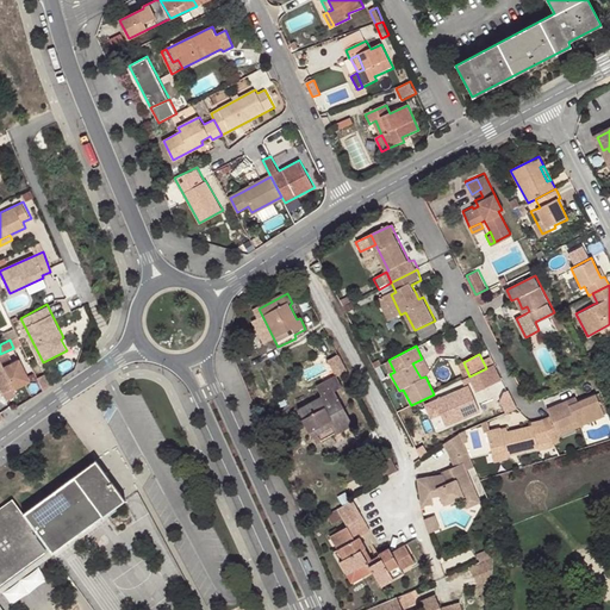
[(29,380),(18,359),(2,366),(0,367),(0,387),(6,400),(17,396),(13,388),(29,380)]
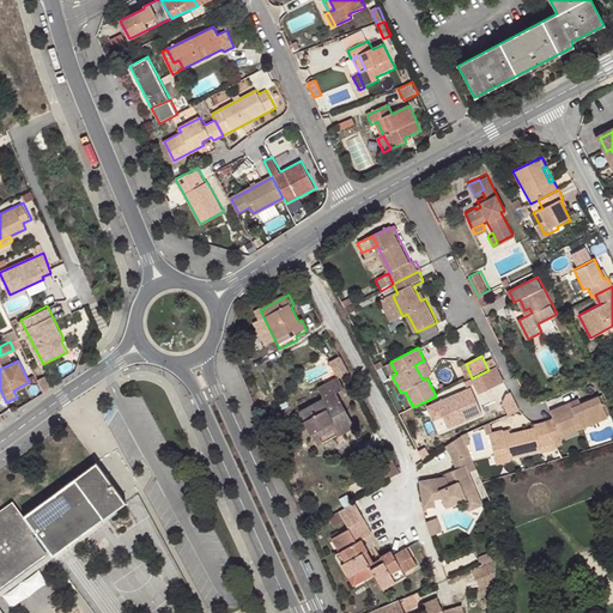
[(428,378),(419,363),(414,365),(423,380),(428,378)]
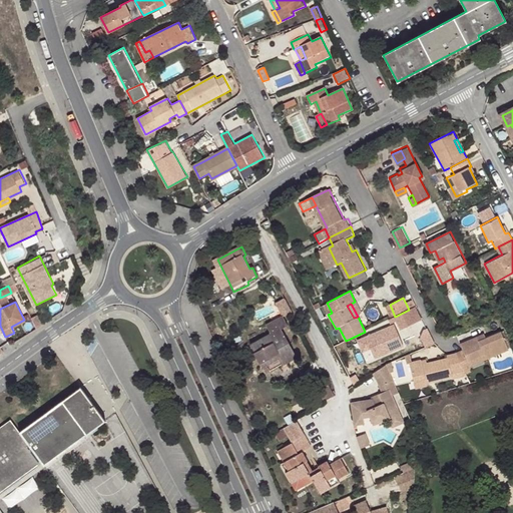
[(393,318),(396,325),(421,313),(417,306),(409,310),(395,317),(393,318)]
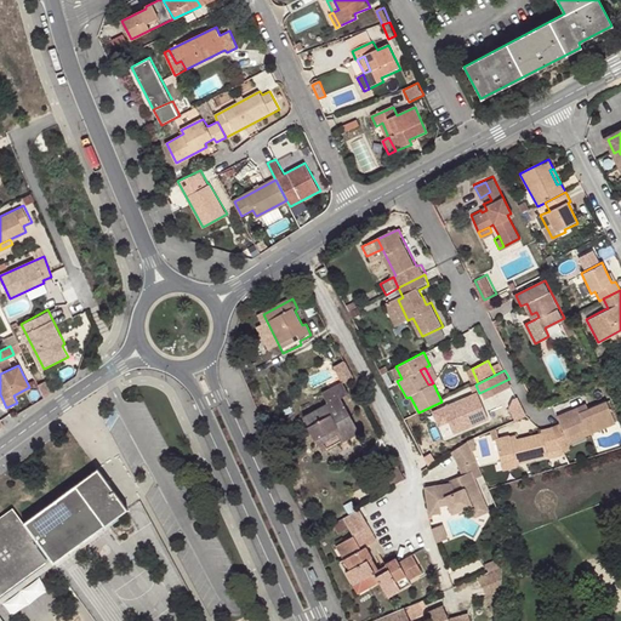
[(348,396),(342,383),(322,394),(328,406),(303,420),(315,442),(339,428),(345,442),(358,434),(341,399),(348,396)]
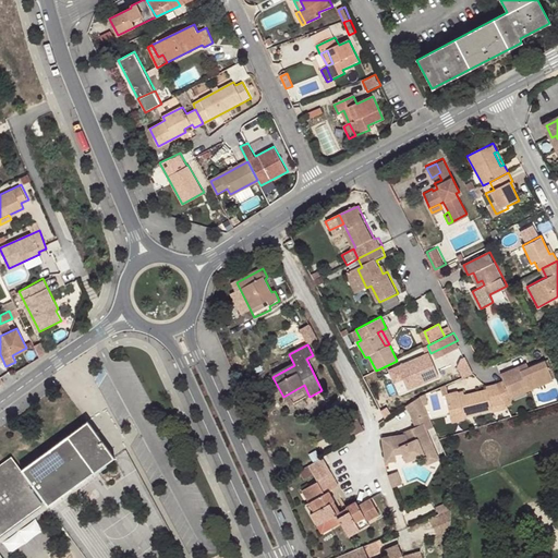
[(397,370),(402,380),(409,392),(438,377),(426,354),(397,370)]
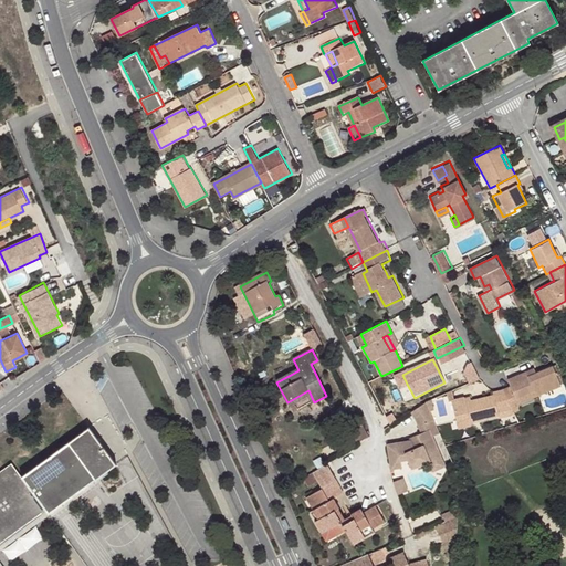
[(469,383),(480,378),(473,362),(462,366),(469,383)]
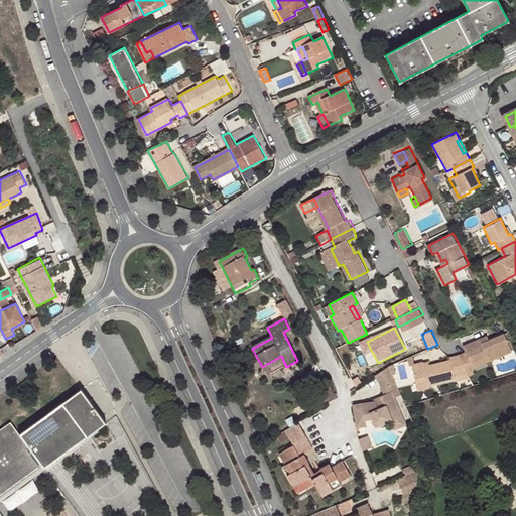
[(467,353),(460,356),(470,374),(476,371),(475,368),(473,364),(489,357),(491,361),(513,350),(505,333),(489,339),(483,343),(481,339),(465,347),(467,353)]
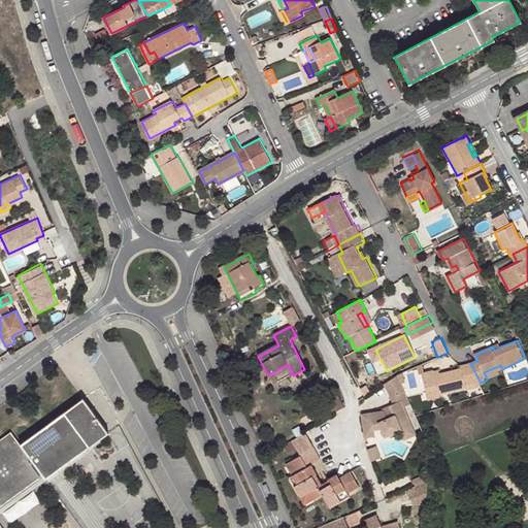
[(387,371),(381,360),(373,364),(378,374),(387,371)]
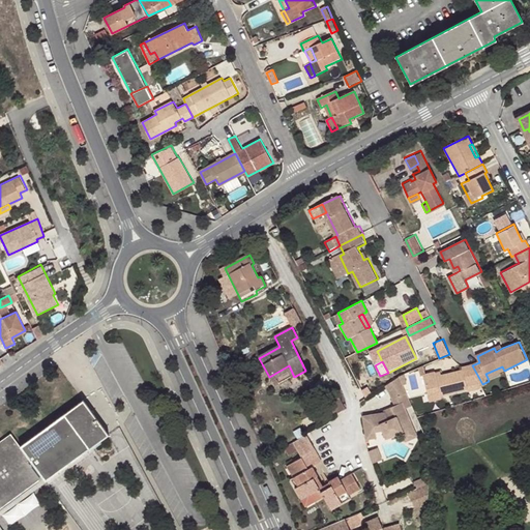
[(289,365),(269,377),(271,381),(288,373),(291,379),(294,377),(289,365)]
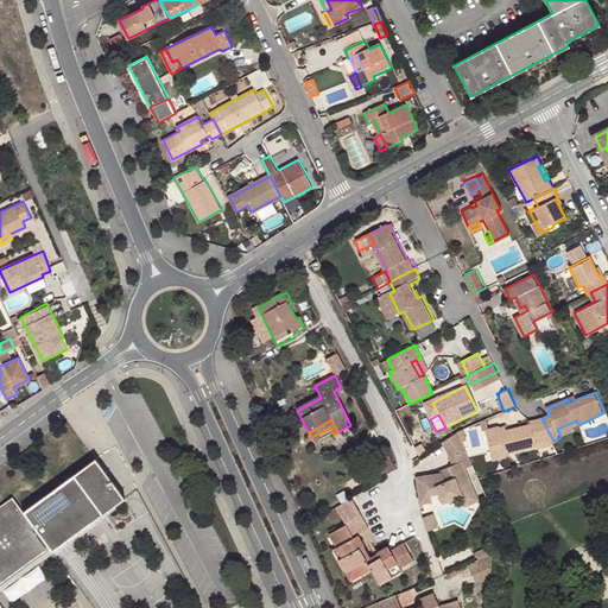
[(504,431),(501,428),(501,426),(487,430),(494,451),(507,448),(510,454),(539,445),(538,442),(553,441),(542,419),(532,419),(532,423),(508,430),(504,431)]
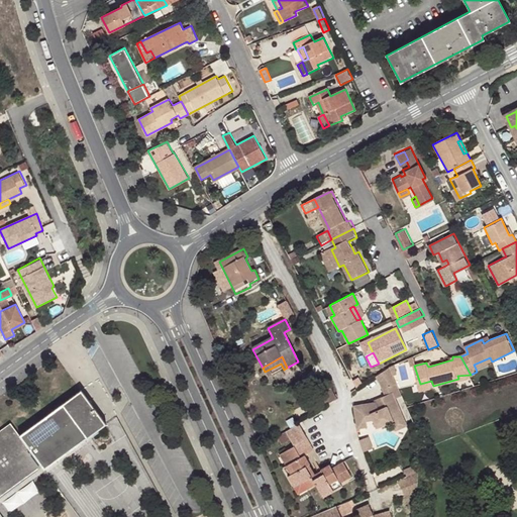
[(476,369),(492,362),(490,357),(474,365),(476,369)]
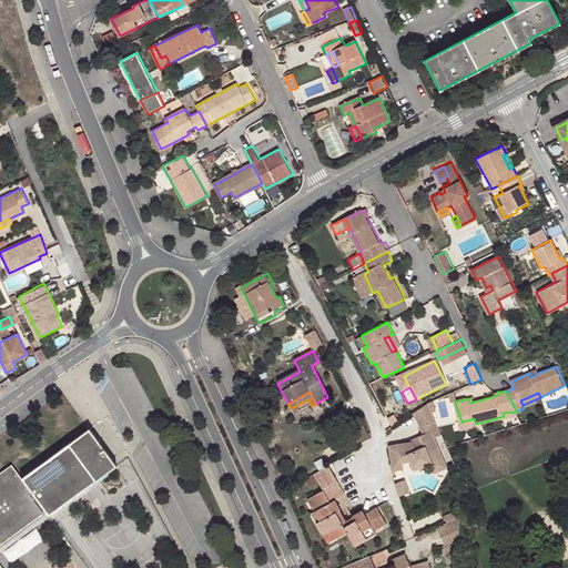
[(436,425),(428,406),(413,416),(422,430),(429,427),(436,425)]
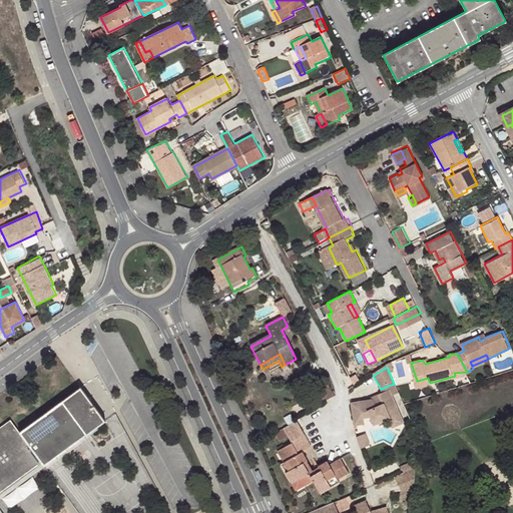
[(430,385),(430,383),(428,378),(417,381),(419,388),(430,385)]
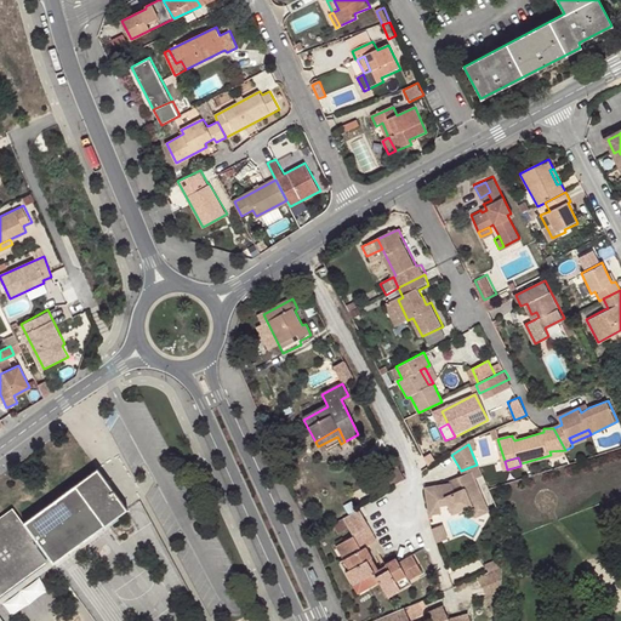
[(397,465),(387,471),(396,482),(405,476),(397,465)]
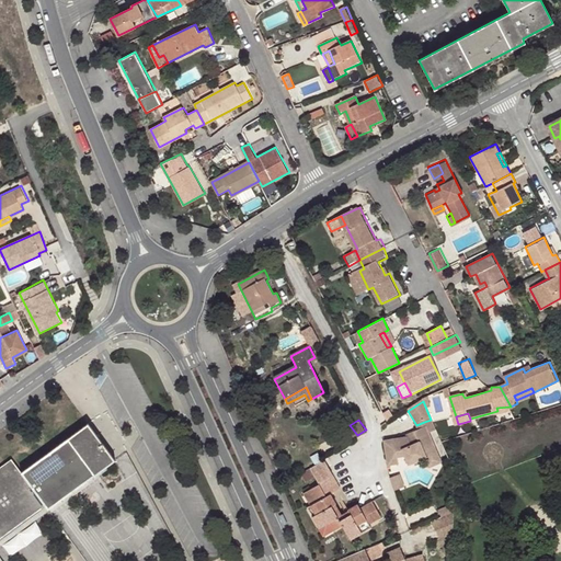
[(426,431),(424,422),(416,425),(419,433),(426,431)]
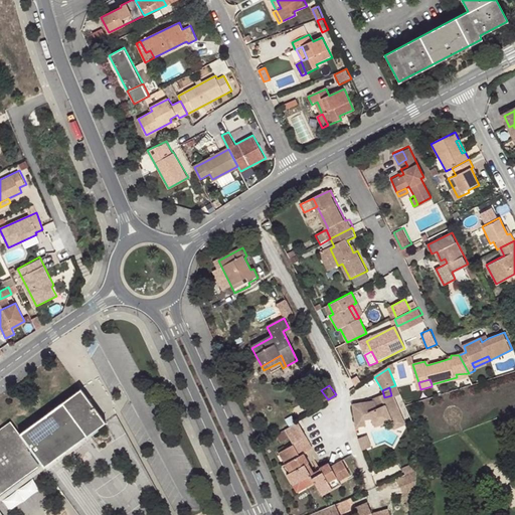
[(106,422),(80,388),(20,433),(10,420),(4,425),(1,428),(0,428),(0,496),(42,465),(44,467),(106,422)]
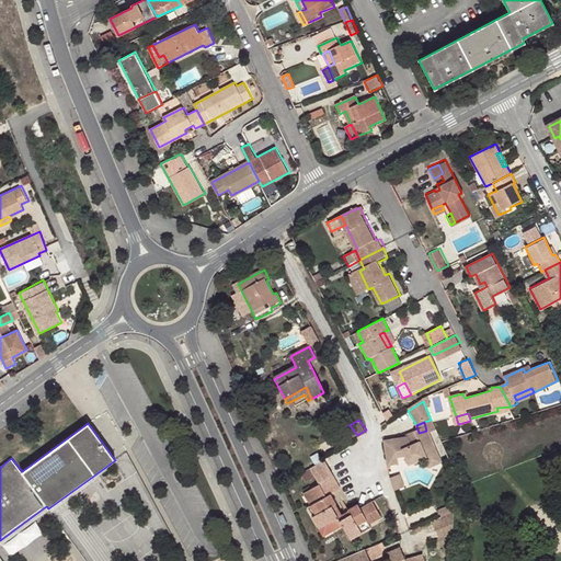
[(409,442),(386,445),(391,468),(399,467),(399,464),(408,462),(410,468),(426,461),(431,471),(443,466),(426,431),(419,433),(415,435),(415,436),(418,439),(409,444),(409,442)]
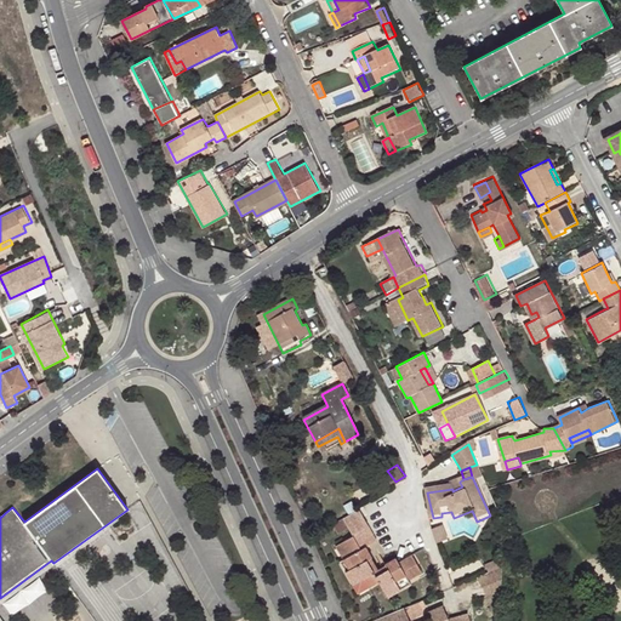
[(336,548),(343,562),(348,559),(353,569),(349,571),(357,586),(353,587),(358,597),(380,584),(387,597),(399,588),(397,584),(408,579),(410,584),(423,576),(414,558),(400,565),(397,560),(386,567),(387,568),(389,573),(377,579),(369,563),(374,560),(368,548),(377,543),(360,512),(343,520),(353,539),(336,548)]
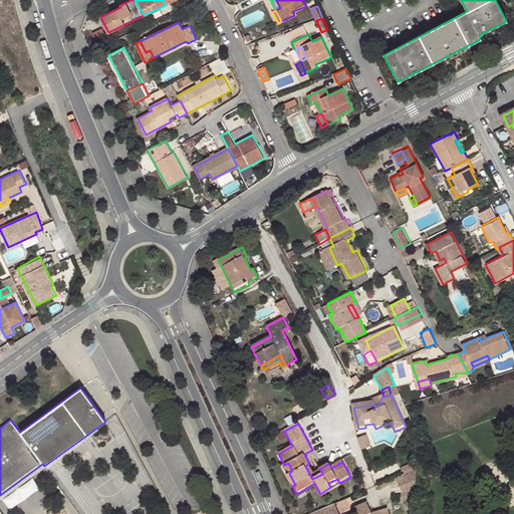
[(360,437),(364,449),(369,447),(365,435),(360,437)]
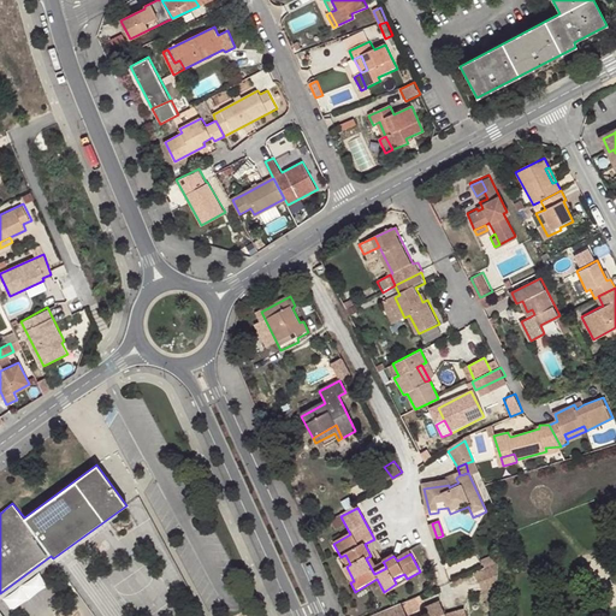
[(345,555),(341,557),(337,560),(350,582),(354,581),(347,567),(350,564),(345,555)]
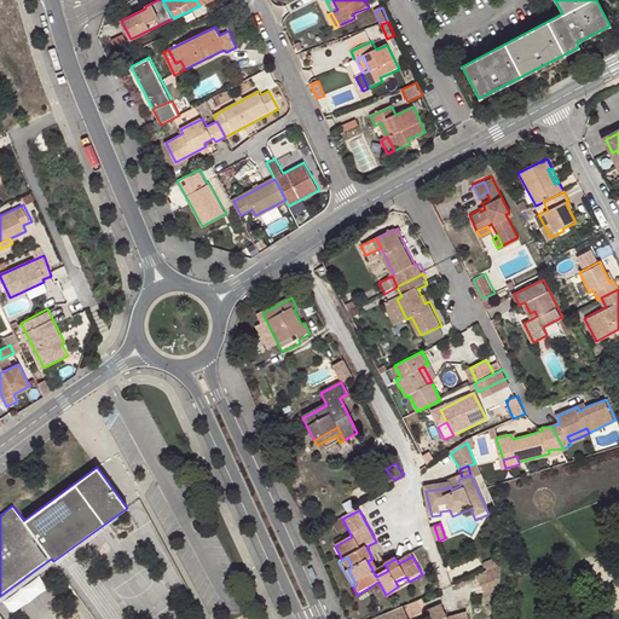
[(379,571),(372,559),(368,561),(376,577),(388,571),(386,566),(379,571)]
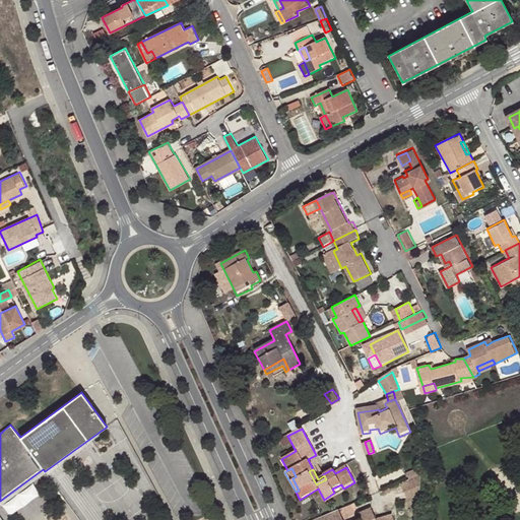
[(418,494),(418,475),(396,485),(403,500),(418,494)]
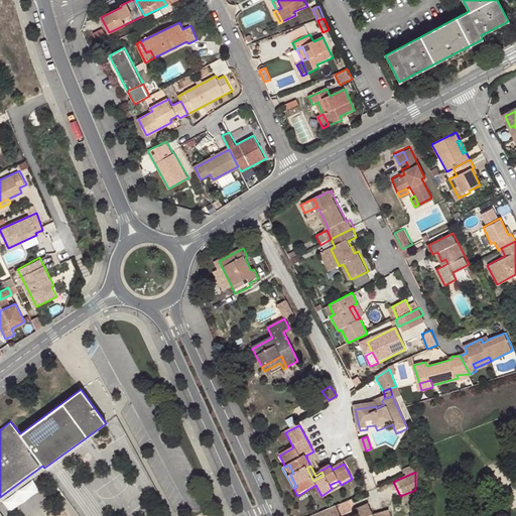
[(332,489),(321,496),(323,499),(343,488),(341,485),(339,481),(330,485),(332,489)]
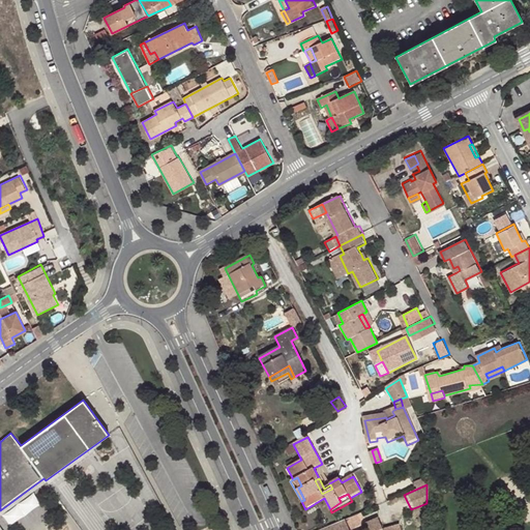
[(348,529),(344,520),(319,529),(381,529),(377,519),(364,524),(366,529),(348,529)]
